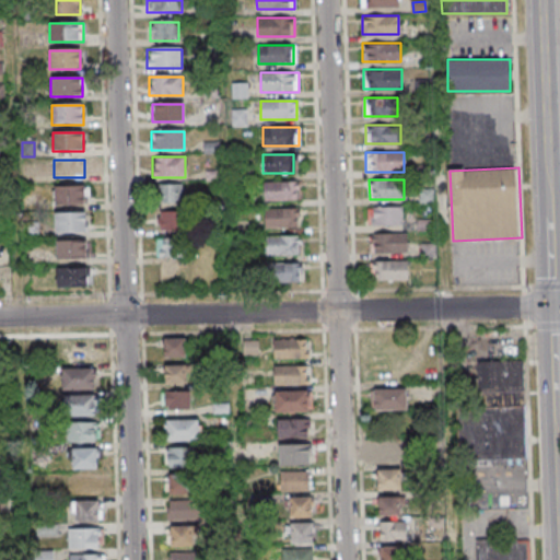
[(264,182),(264,200),(300,200),(300,182),(264,182)]
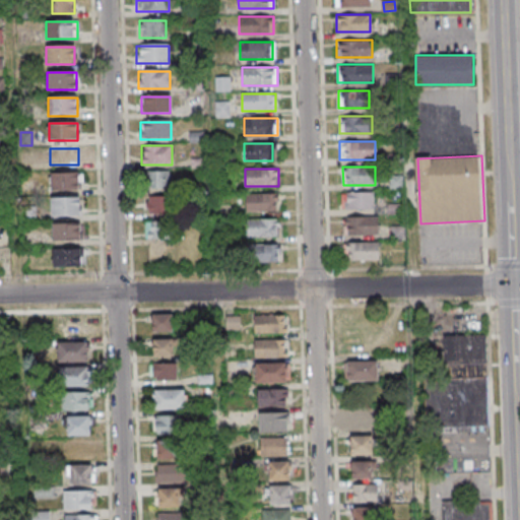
[(51,189),(80,189),(80,172),(51,172),(51,189)]
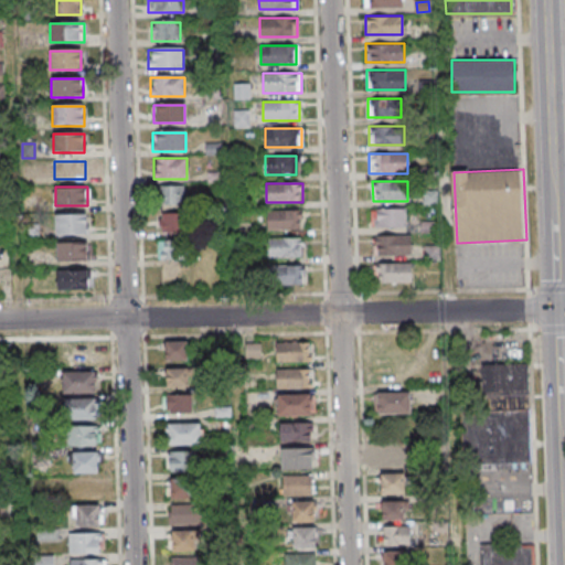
[(184,204),(184,187),(159,187),(159,204),(184,204)]
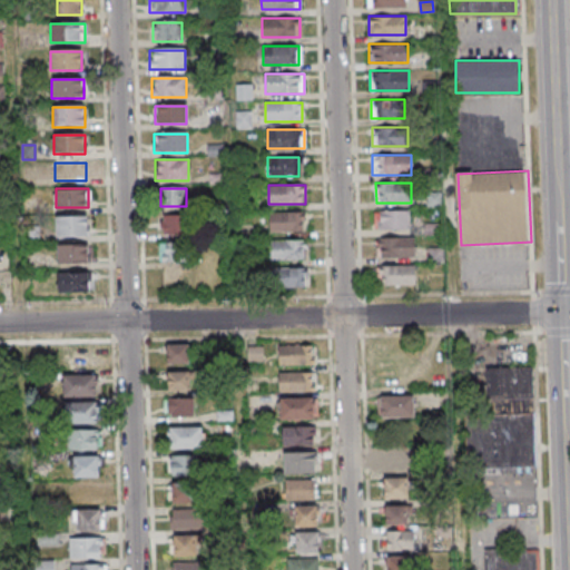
[(374,229),(410,229),(409,210),(374,210),(374,229)]
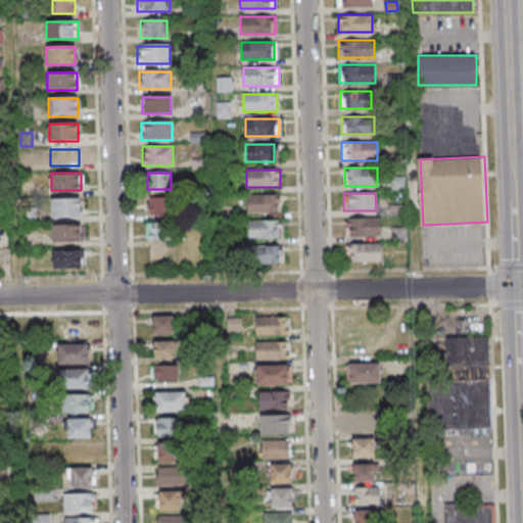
[(246,195),(246,214),(280,214),(280,195),(246,195)]
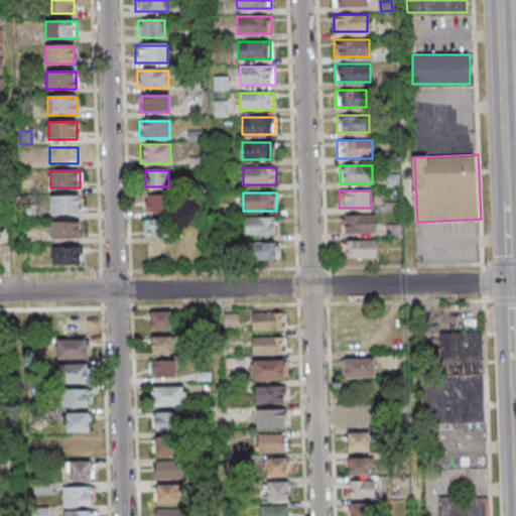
[(51,195),(51,213),(81,213),(81,195),(51,195)]
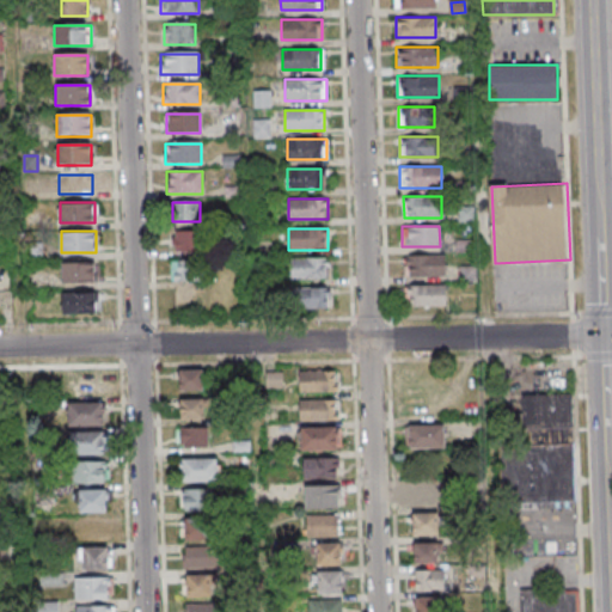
[(200,232),(173,232),(173,254),(200,254),(200,232)]
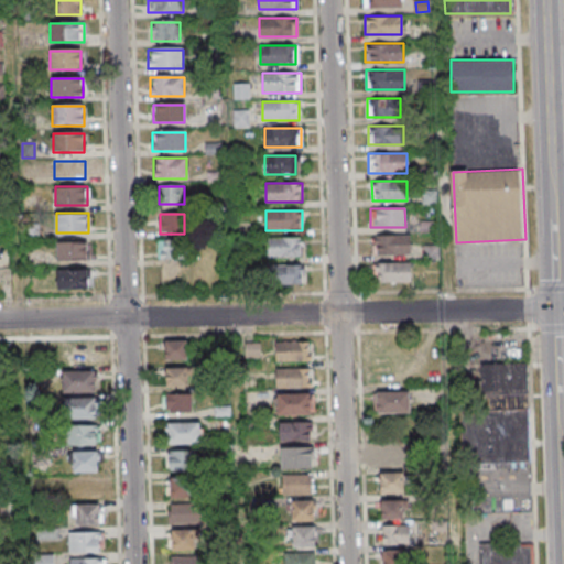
[(410,255),(410,235),(373,235),(373,255),(410,255)]
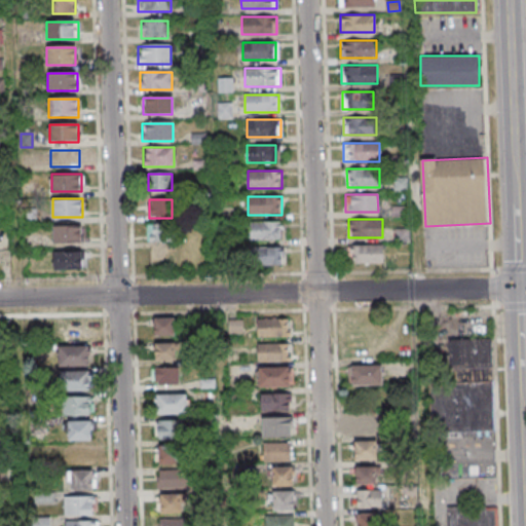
[(249,222),(249,240),(283,240),(283,222),(249,222)]
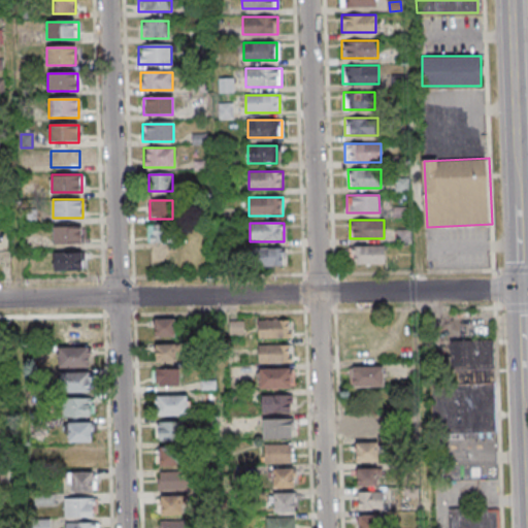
[(81,243),(81,226),(53,226),(53,243),(81,243)]
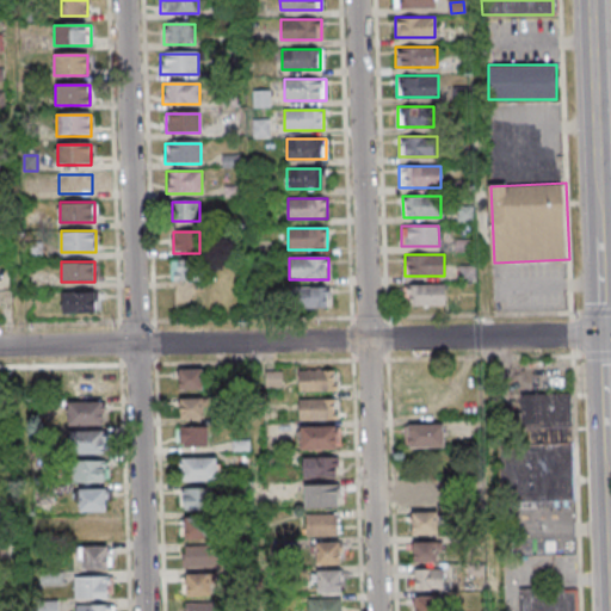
[(170,282),(202,282),(202,261),(170,261),(170,282)]
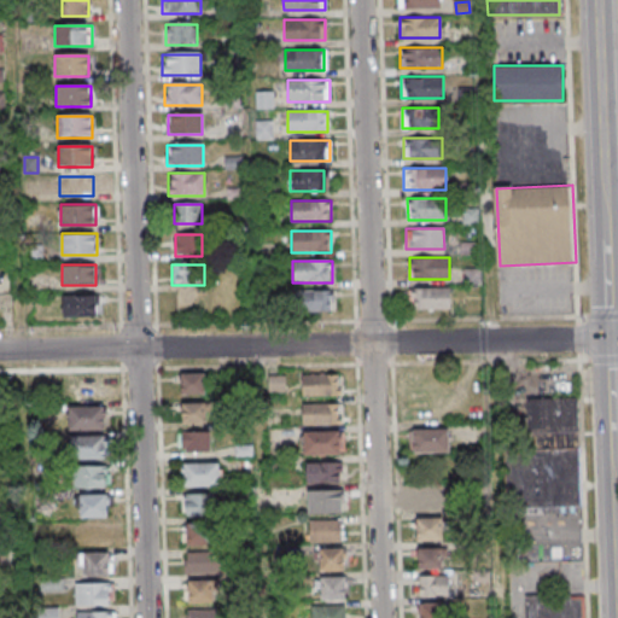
[(471,284),(481,283),(481,269),(471,269),(471,284)]
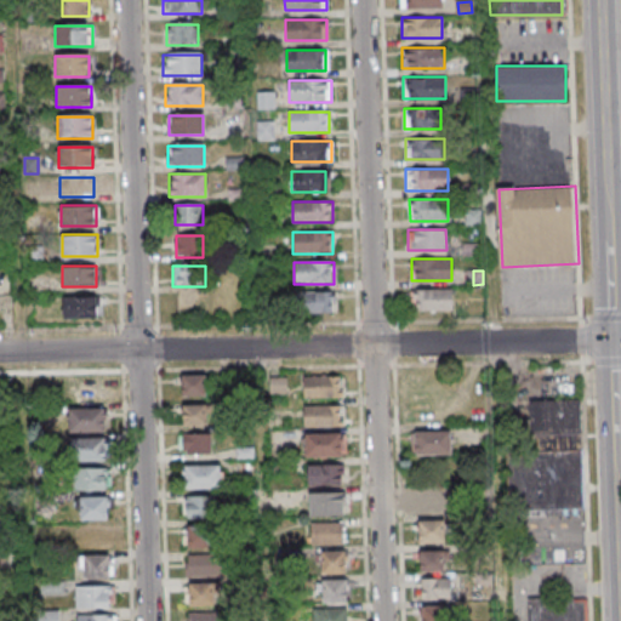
[(451,311),(451,289),(411,289),(411,311),(451,311)]
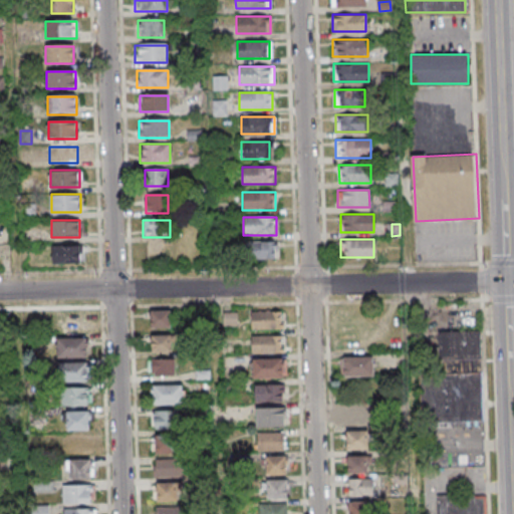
[(277,259),(277,242),(246,242),(246,259),(277,259)]
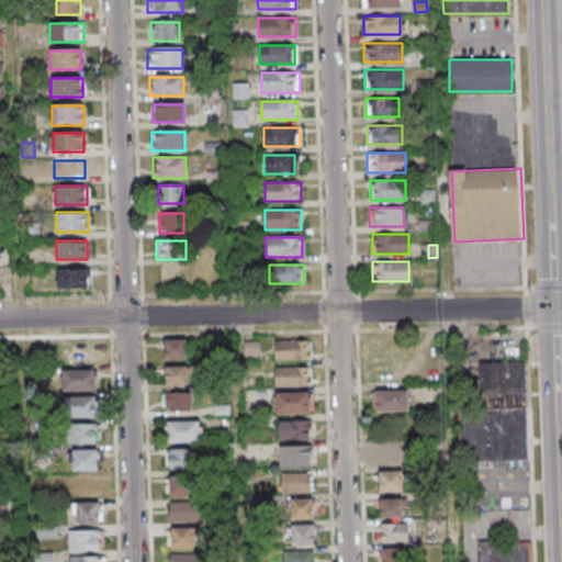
[(88,268),(58,268),(58,288),(88,288),(88,268)]
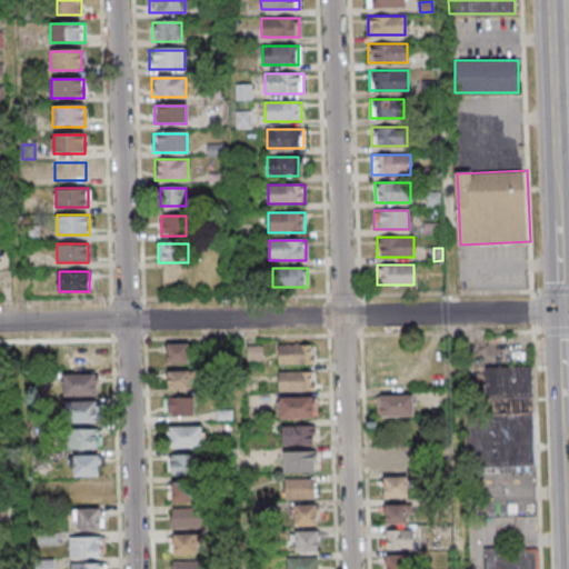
[(167,343),(167,362),(188,362),(188,343),(167,343)]
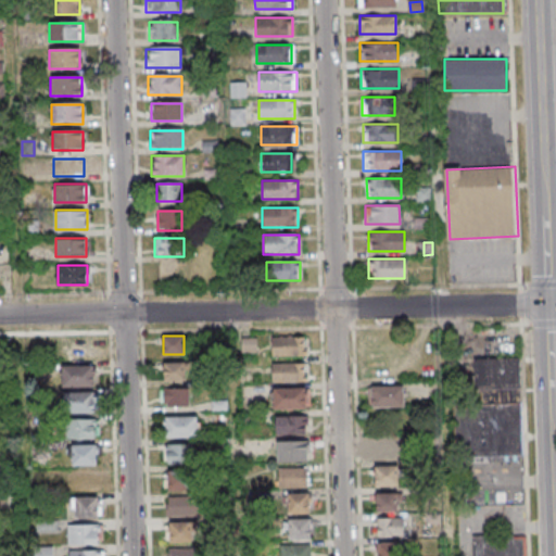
[(211,346),(220,346),(219,337),(211,337),(211,346)]
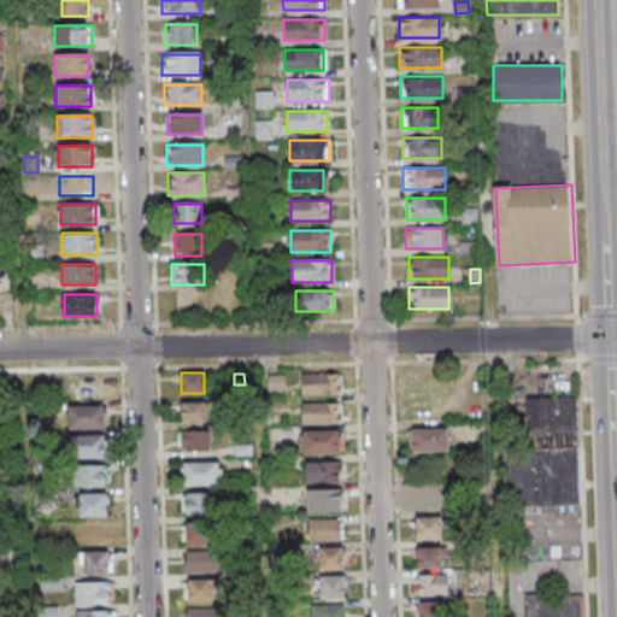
[(301,395),(339,395),(339,374),(301,374),(301,395)]
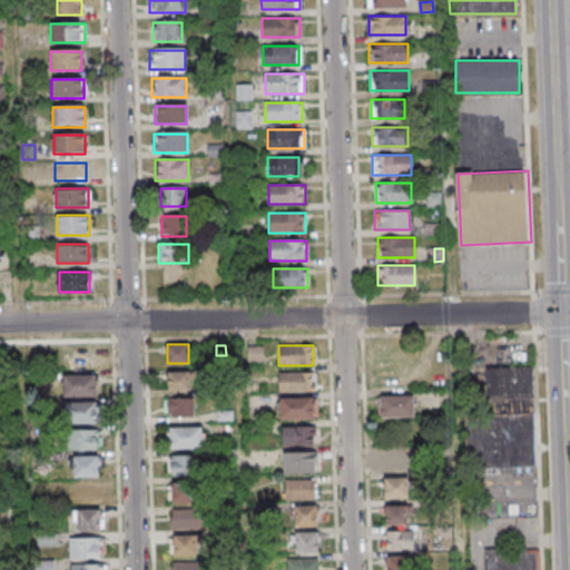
[(533,366),(475,367),(475,411),(465,411),(467,472),(536,471),(533,366)]
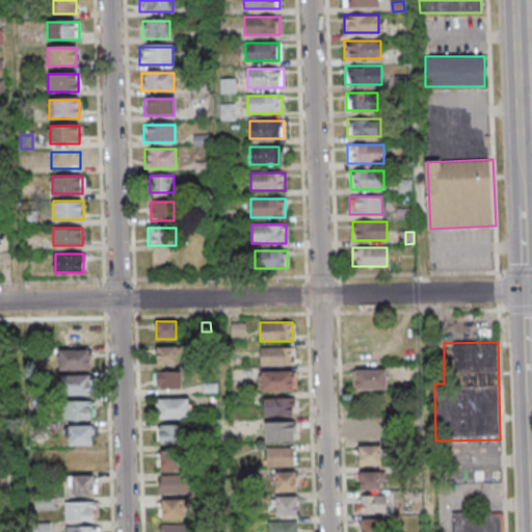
[(156,346),(156,364),(178,364),(178,346),(156,346)]
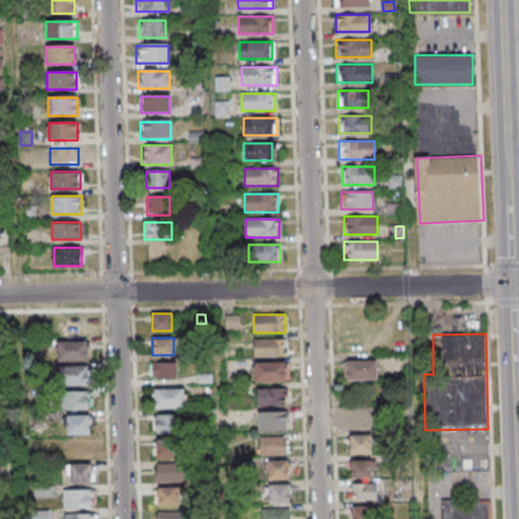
[(286,356),(286,339),(254,339),(254,356),(286,356)]
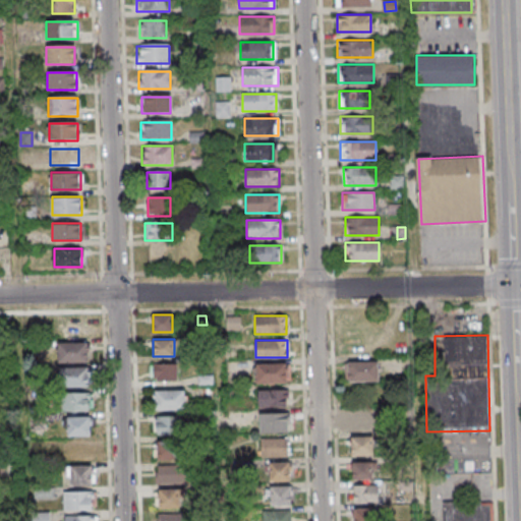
[(88,344),(57,344),(57,363),(88,363),(88,344)]
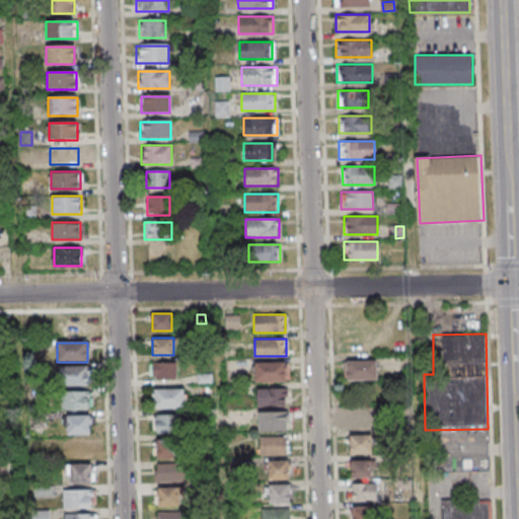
[(377,361),(344,361),(344,381),(377,381),(377,361)]
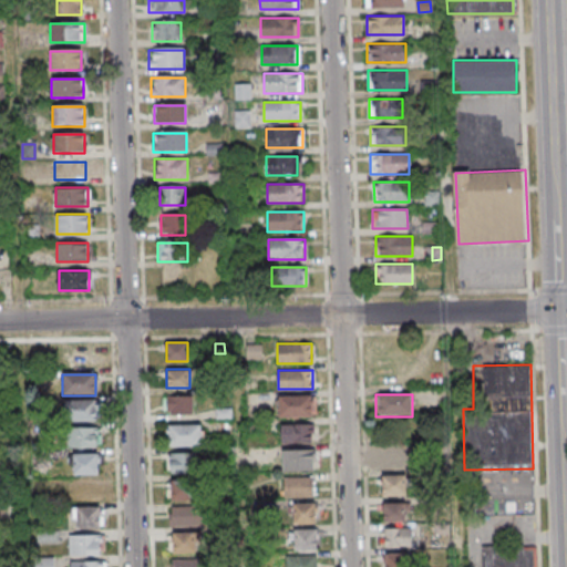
[(166,414),(193,414),(193,395),(166,395),(166,414)]
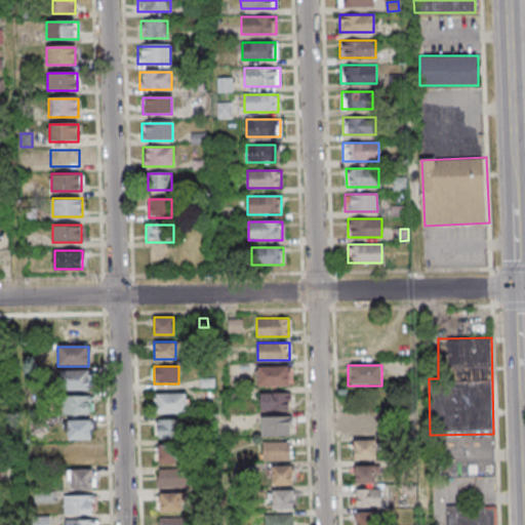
[(257,386),(289,386),(289,366),(257,366),(257,386)]
